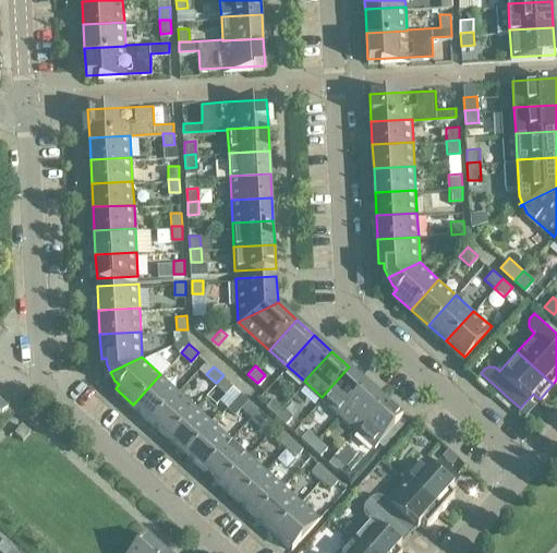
[(349,367),(322,397),(339,412),(366,382),(349,367)]
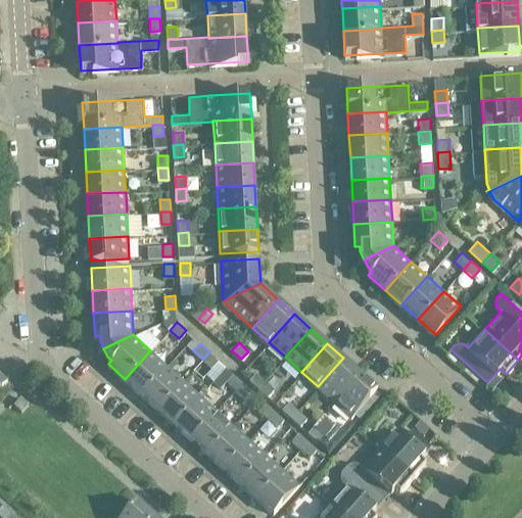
[(150,350),(125,379),(141,393),(167,365),(150,350)]
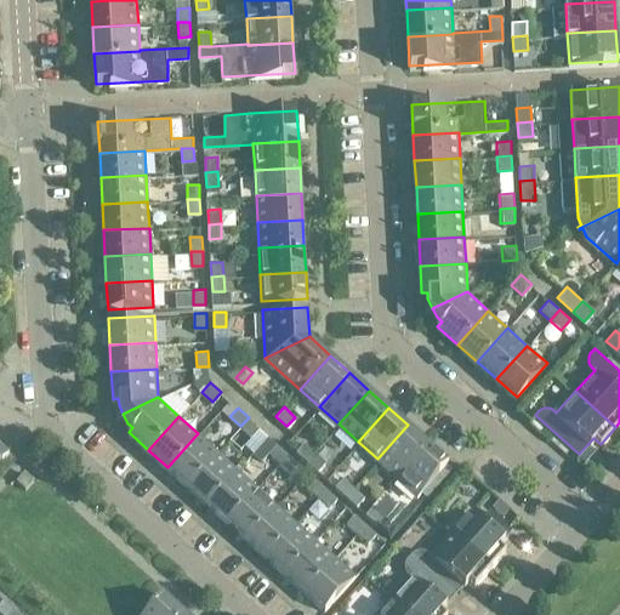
[(251,436),(260,427),(249,417),(240,426),(251,436)]
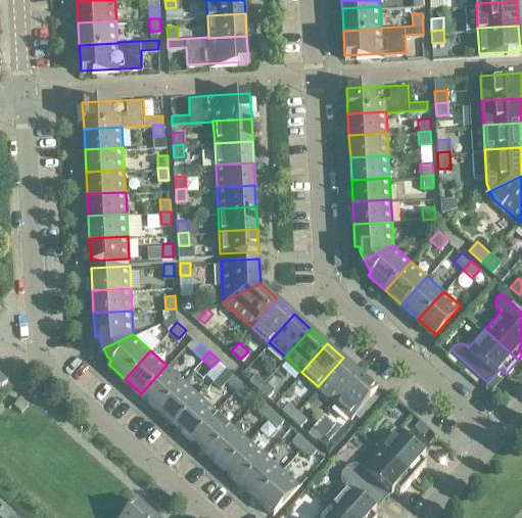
[(343,358),(318,386),(334,402),(360,373),(343,358)]
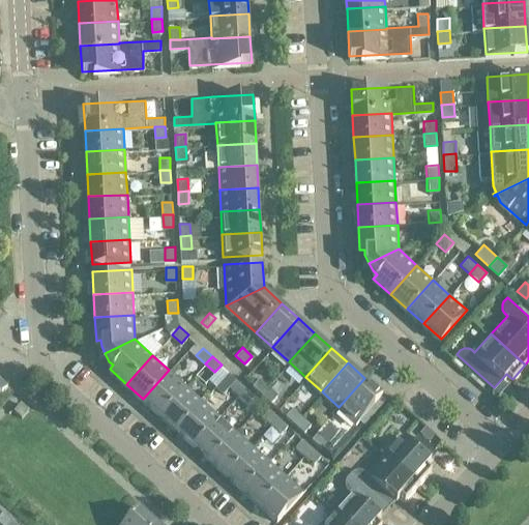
[(169,370),(143,399),(160,414),(186,385),(169,370)]
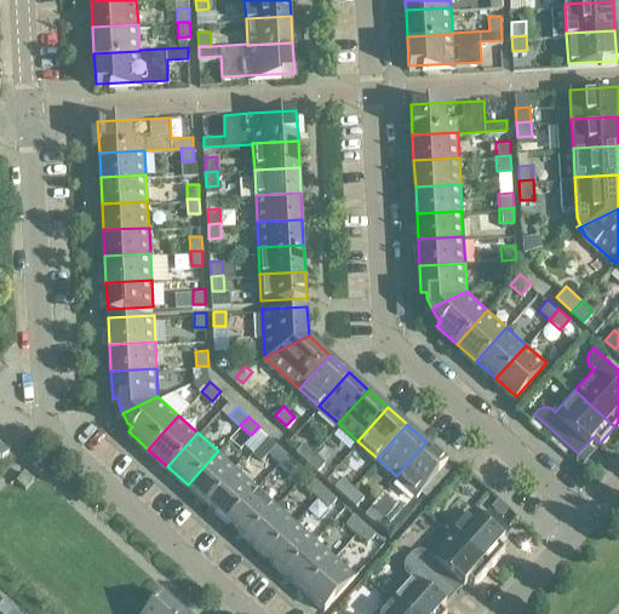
[(307,459),(314,449),(303,440),(296,449),(307,459)]
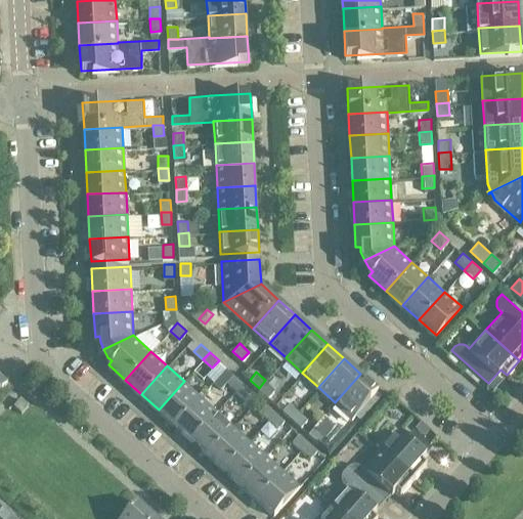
[(235,389),(243,382),(233,374),(226,381),(235,389)]
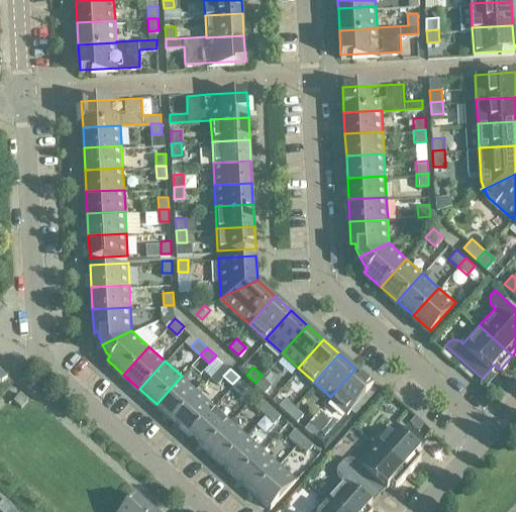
[(355,369),(330,397),(347,412),(373,384),(355,369)]
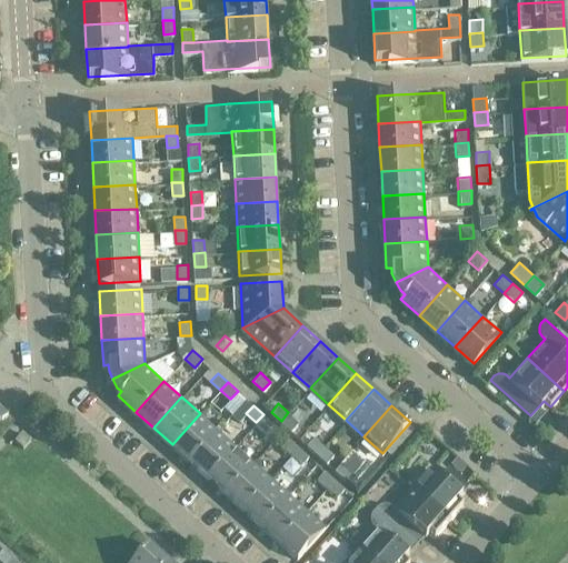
[(281,421),(291,430),(298,421),(288,412),(281,421)]
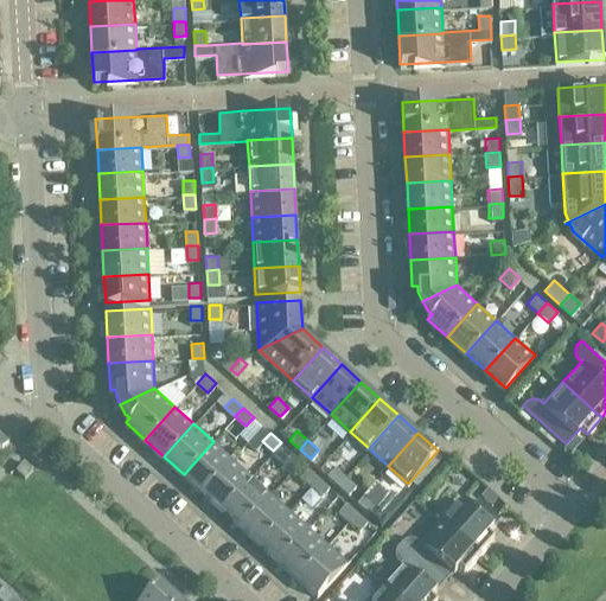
[(214,441),(184,474),(203,491),(233,458),(214,441)]
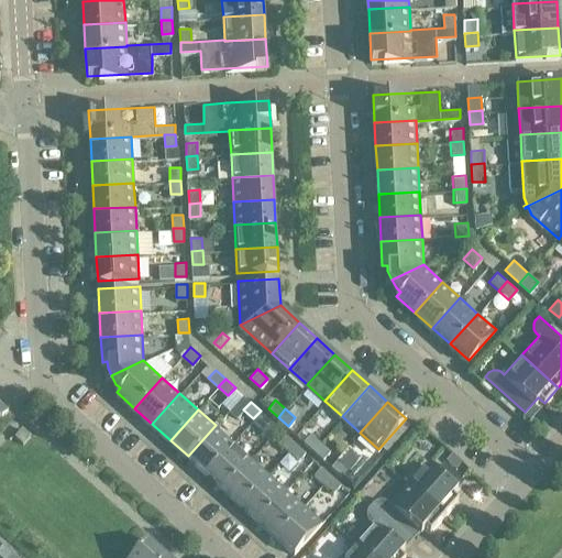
[(263,427),(271,419),(261,411),(253,418),(263,427)]
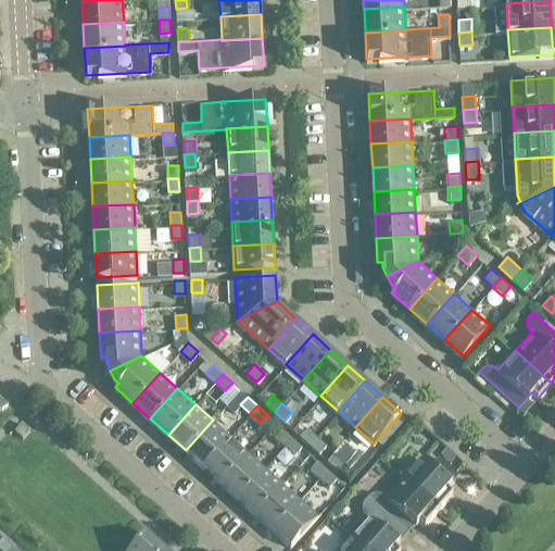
[(213,420),(186,450),(203,466),(230,436),(213,420)]
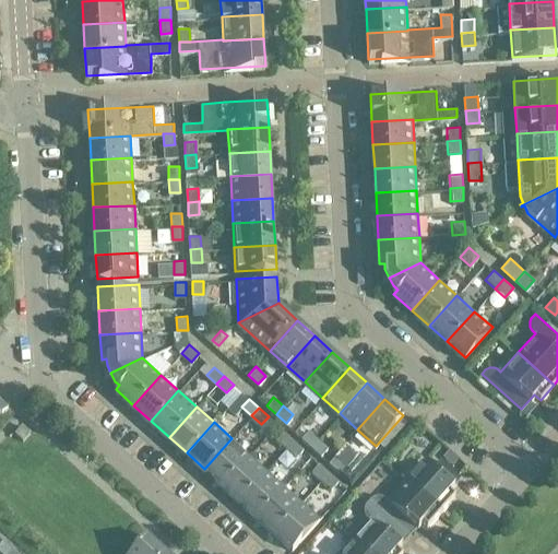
[(23,438),(31,429),(23,423),(15,431),(23,438)]
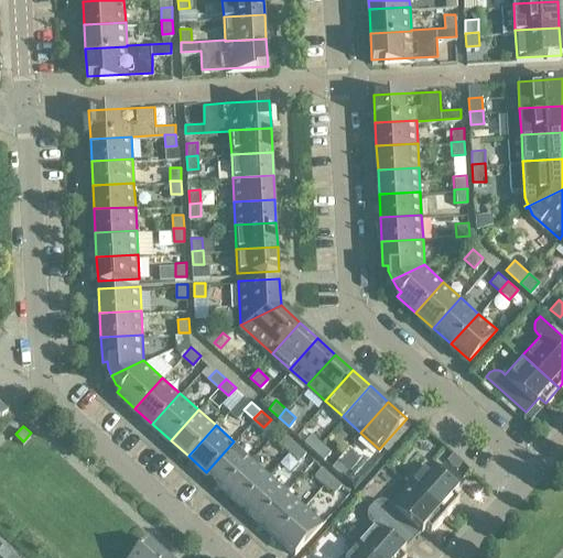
[(314,449),(321,440),(312,431),(304,440),(314,449)]
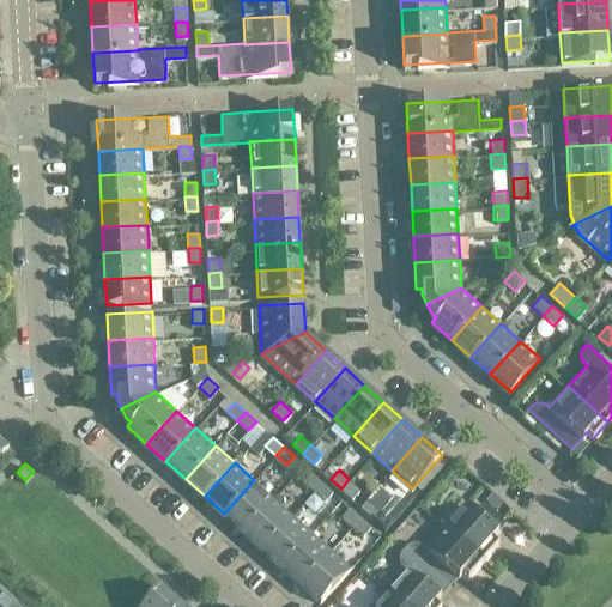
[(314,490),(322,481),(311,472),(303,480),(314,490)]
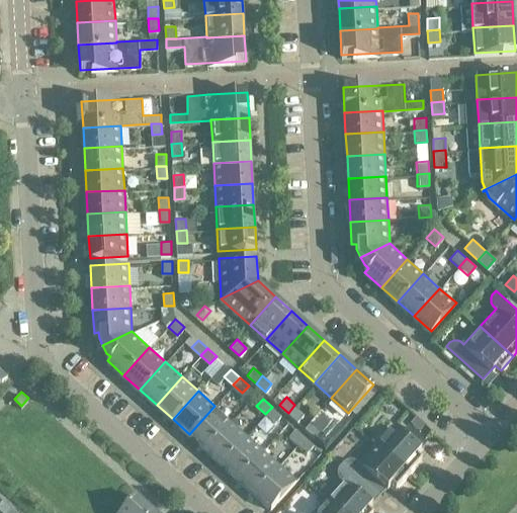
[(288,413),(297,421),(305,413),(294,405),(288,413)]
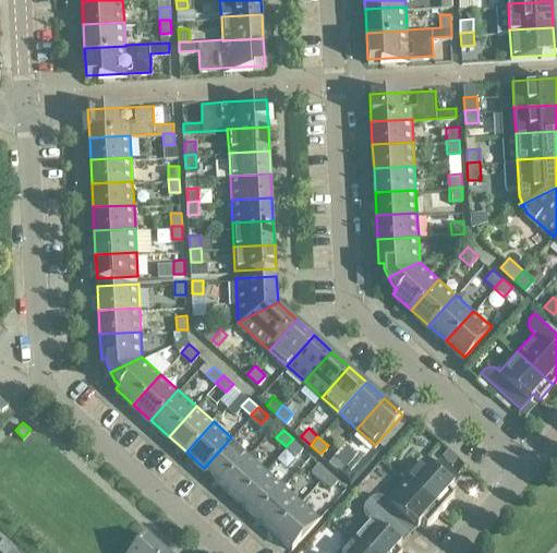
[(231,437),(204,468),(221,483),(249,453),(231,437)]
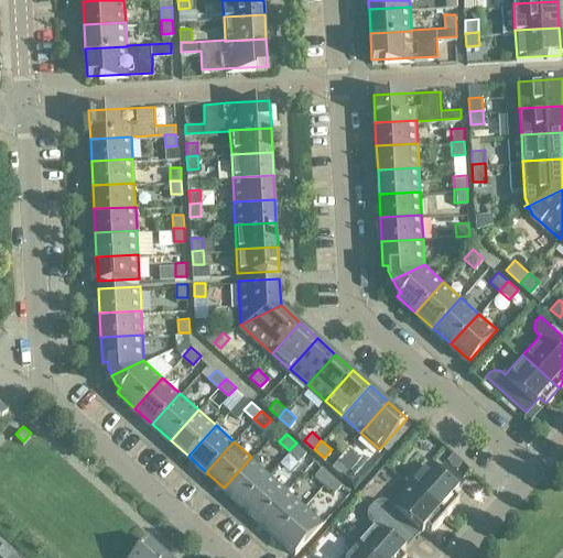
[(299,459),(306,451),(296,442),(289,450),(299,459)]
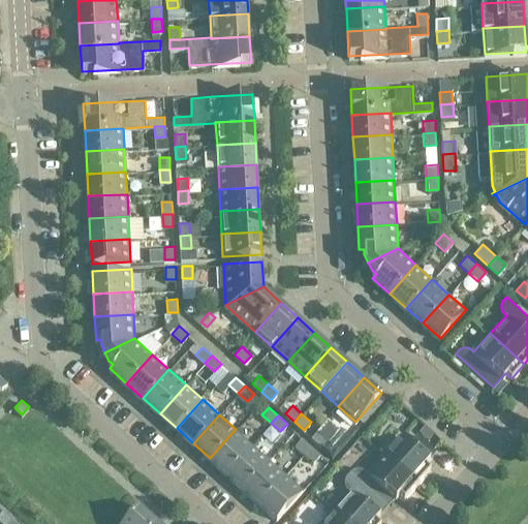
[(236,429),(210,458),(226,472),(252,443),(236,429)]
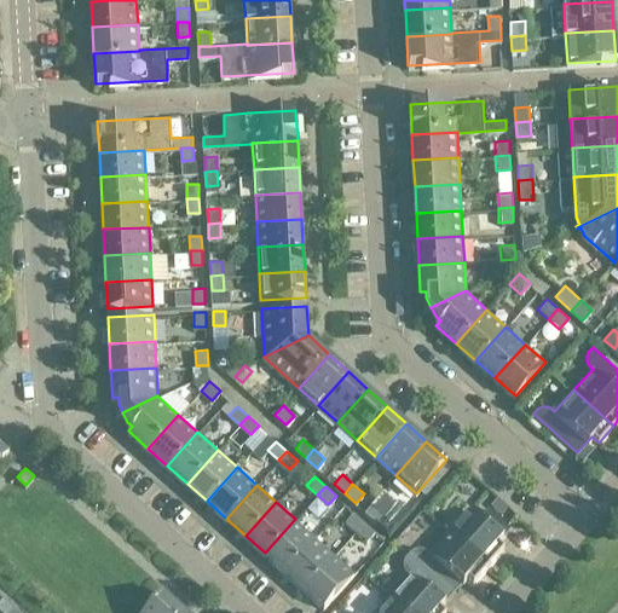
[(364,510),(375,521),(383,512),(373,502),(364,510)]
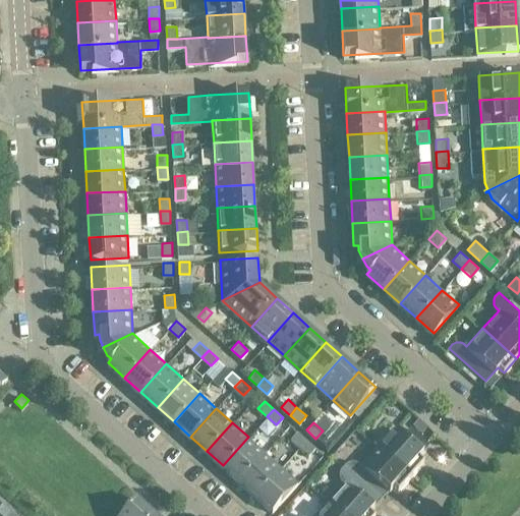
[(394,426),(377,446),(411,476),(424,461),(418,456),(430,443),(411,425),(403,435),(394,426)]
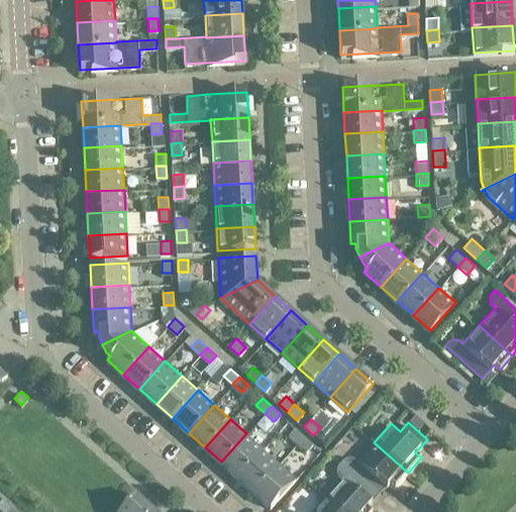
[(298,442),(304,434),(295,426),(289,434),(298,442)]
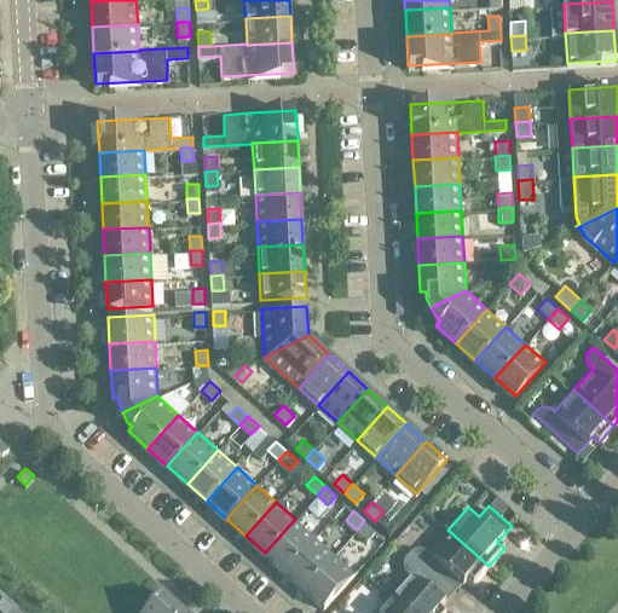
[(295,519),(265,553),(284,571),(315,537),(295,519)]
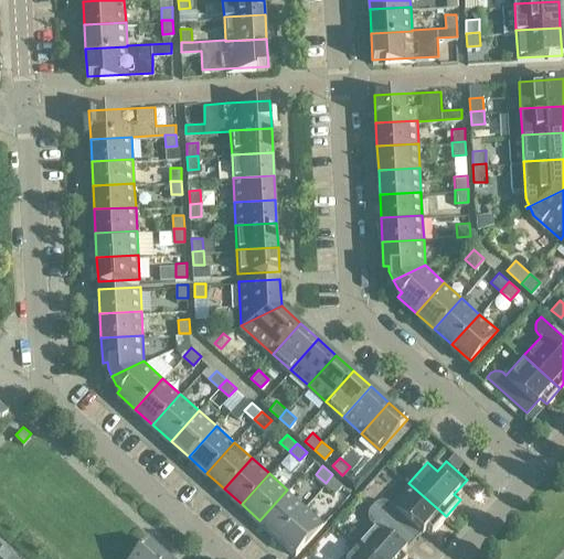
[(336,492),(342,484),(332,474),(326,483),(336,492)]
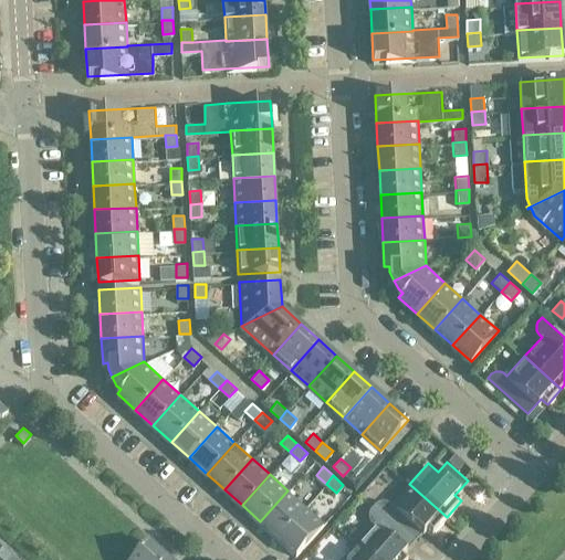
[(393,503),(389,500),(385,498),(380,498),(377,500),(374,505),(414,540),(426,527),(432,532),(447,517),(409,484),(393,503)]
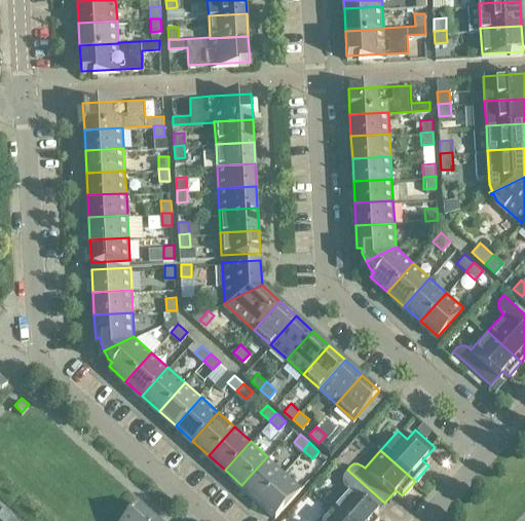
[(267,456),(241,485),(258,499),(284,471),(267,456)]
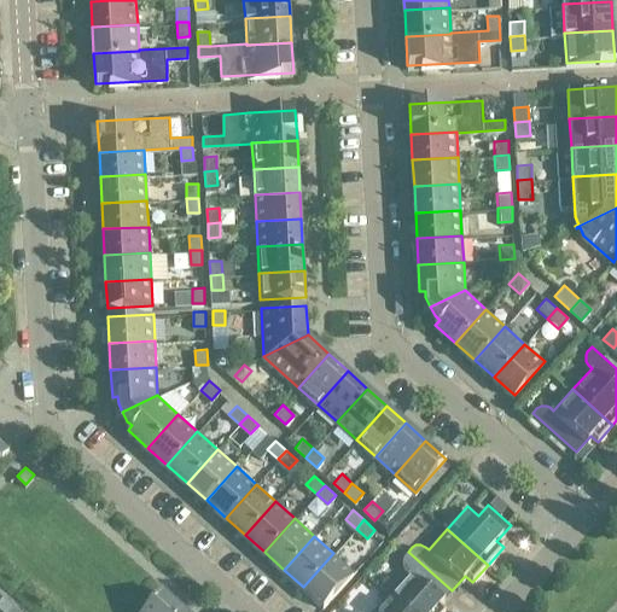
[(408,572),(389,593),(409,611),(444,611),(438,606),(452,590),(408,552),(405,555),(402,560),(402,565),(405,569),(408,572)]
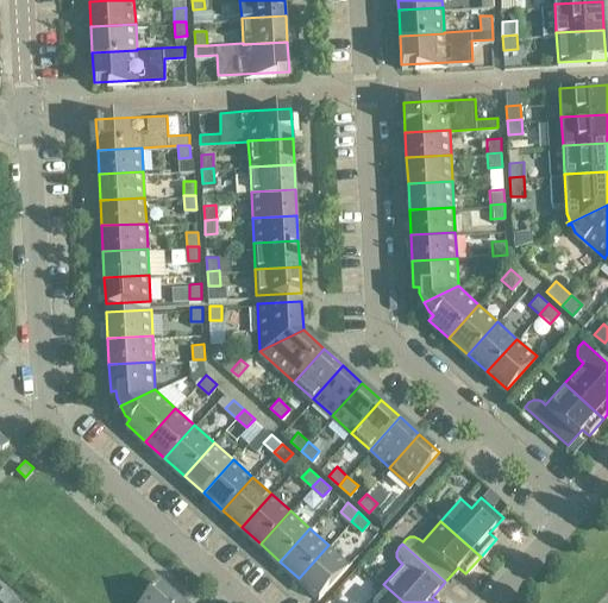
[(328,545),(299,578),(319,596),(349,563),(328,545)]
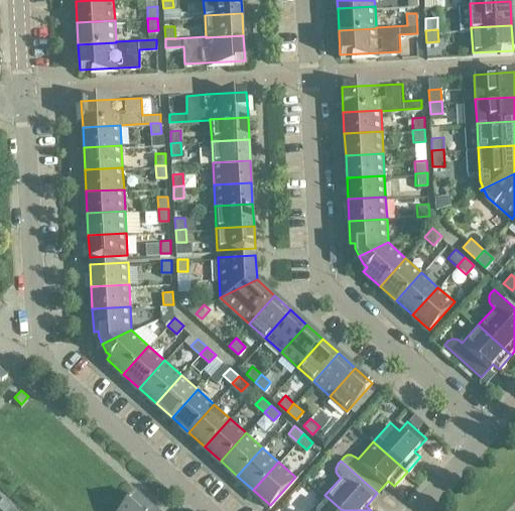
[(117,510),(147,510),(151,507),(135,492),(117,510)]
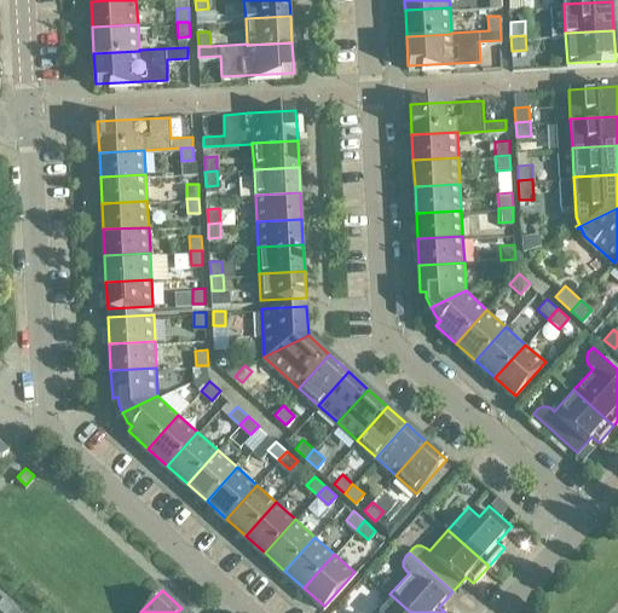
[(373,612),(368,612),(363,611),(358,611),(353,612),(410,612),(390,594),(373,612)]
